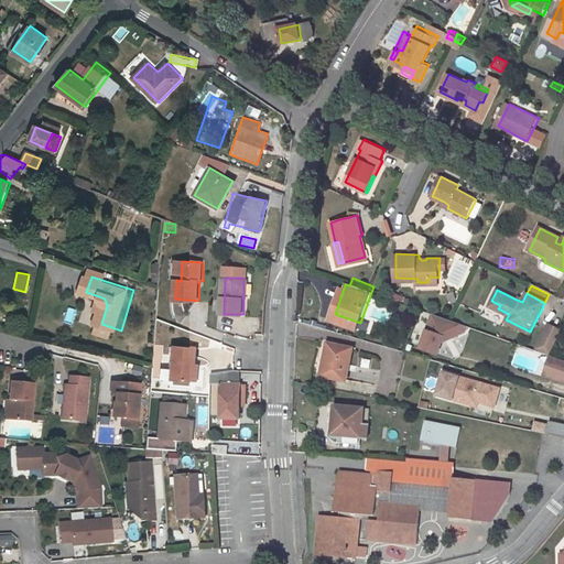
[(183,316),(183,302),(173,302),(172,316),(183,316)]
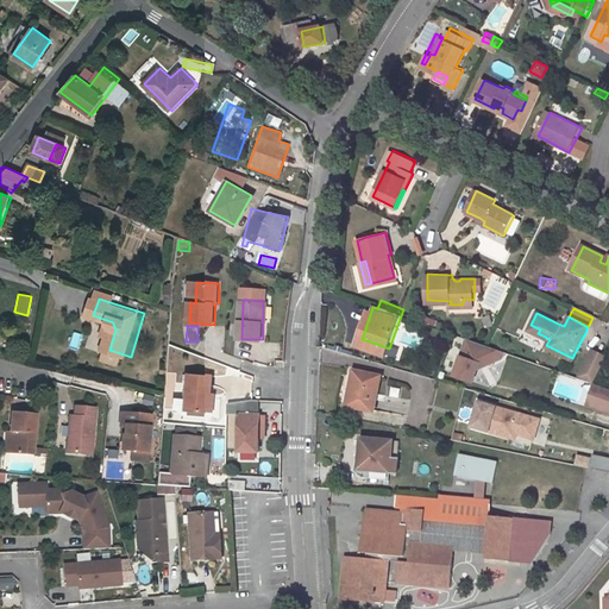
[(501,346),(470,334),(457,371),(475,377),(479,366),(482,359),(498,352),(501,346)]
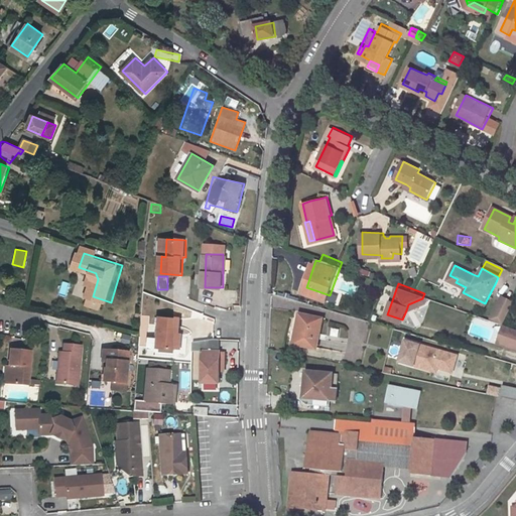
[(408,304),(406,310),(427,300),(429,294),(424,293),(422,298),(408,304)]
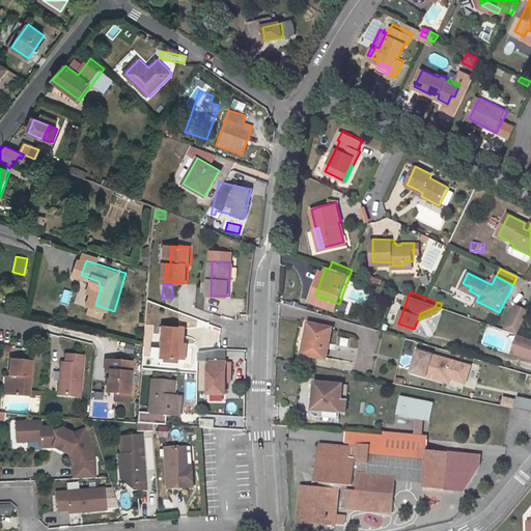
[(518,334),(527,308),(512,304),(503,330),(518,334)]
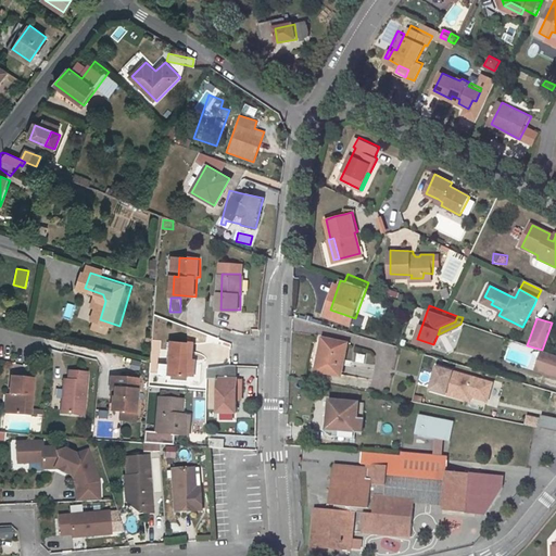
[(318,364),(340,369),(346,337),(323,331),(318,350),(320,350),(318,364)]
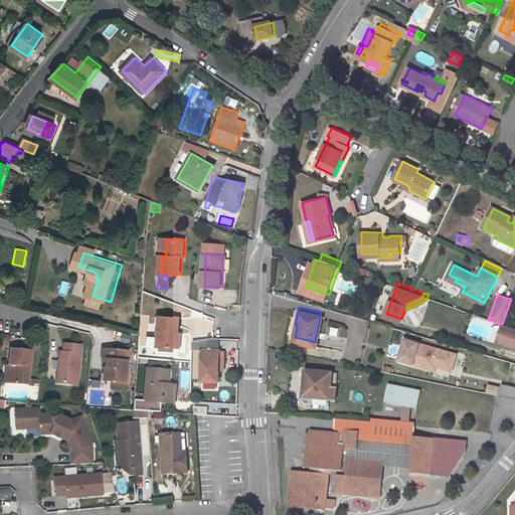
[(182,317),(163,315),(161,346),(181,347),(182,317)]
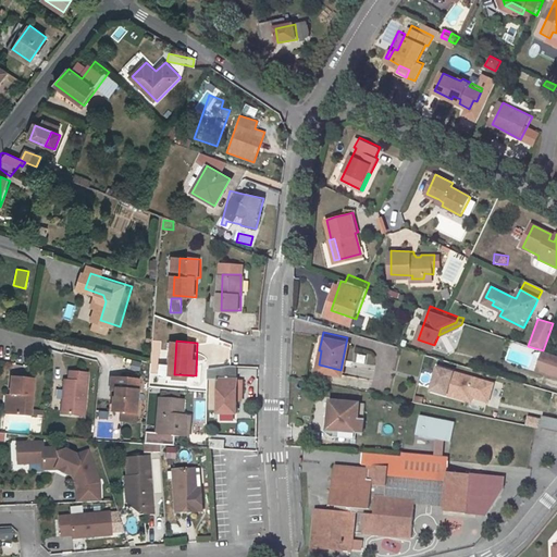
[(556,356),(541,350),(534,371),(556,379),(556,356)]
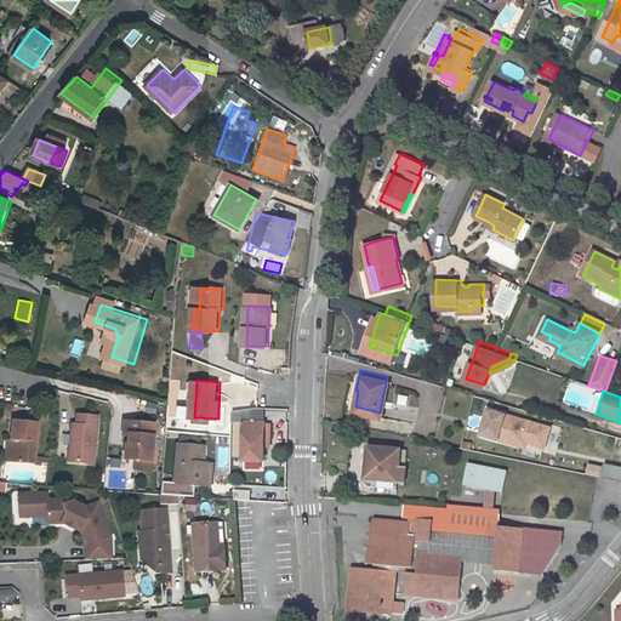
[(155,415),(158,403),(147,400),(144,411),(155,415)]
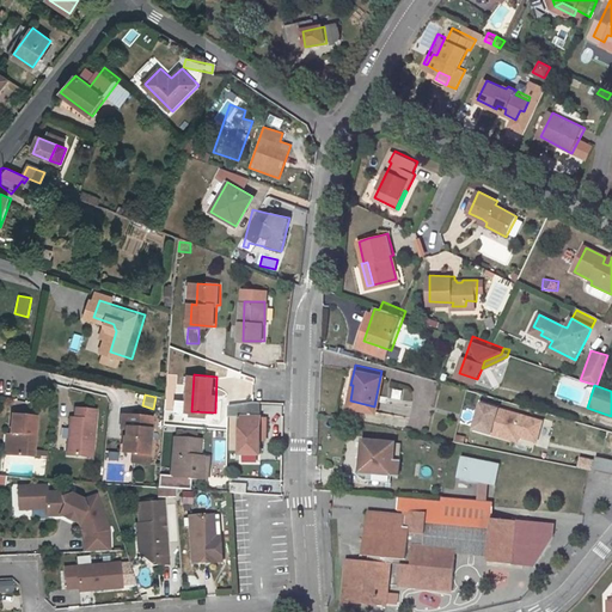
[(234,416),(243,416),(240,453),(259,454),(261,435),(267,435),(269,412),(263,412),(263,411),(261,411),(261,402),(259,402),(234,405),(234,416)]
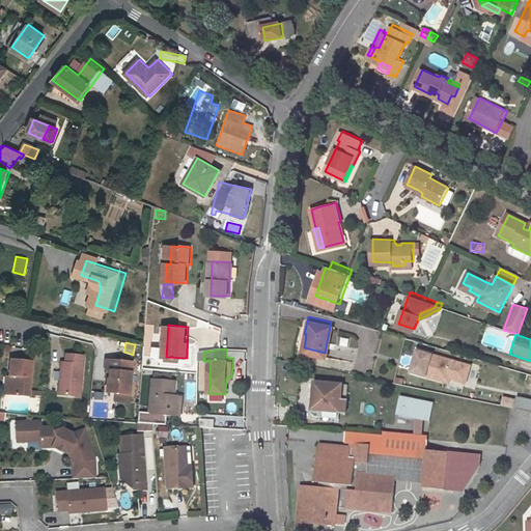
[(470,362),(432,351),(425,371),(443,378),(444,373),(450,374),(465,380),(470,362)]
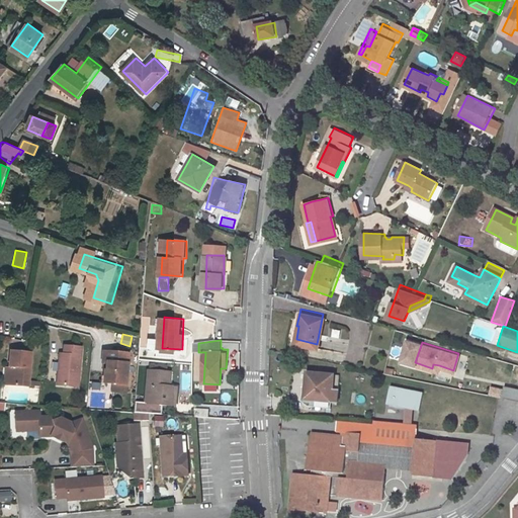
[(62,355),(60,386),(81,387),(83,348),(66,347),(66,355),(62,355)]
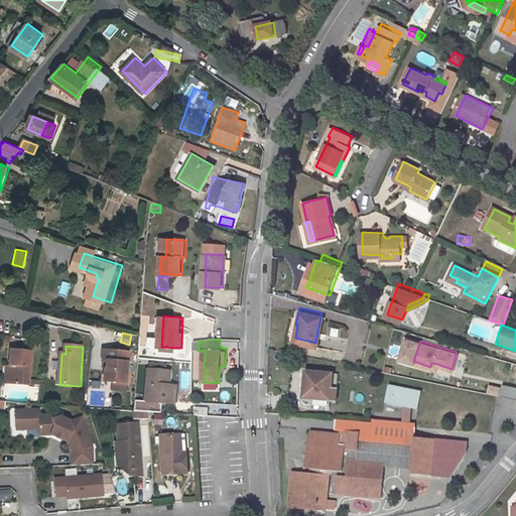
[(12,350),(12,368),(10,385),(31,386),(33,351),(12,350)]
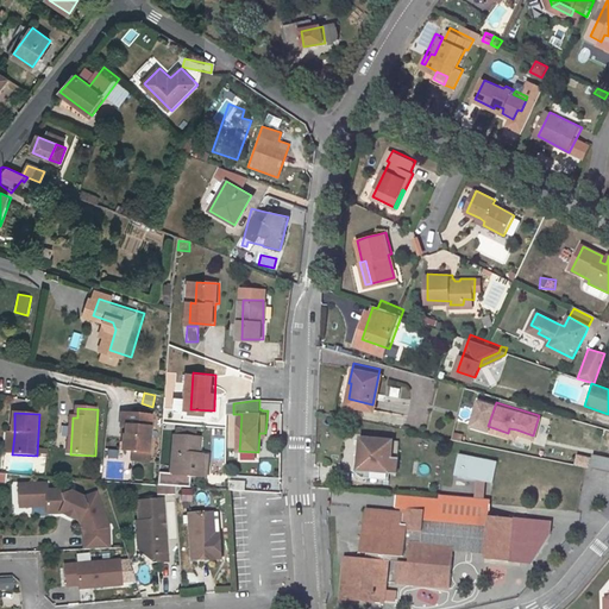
[(127,449),(154,451),(156,415),(125,413),(125,426),(126,426),(132,426),(131,435),(129,435),(127,449)]
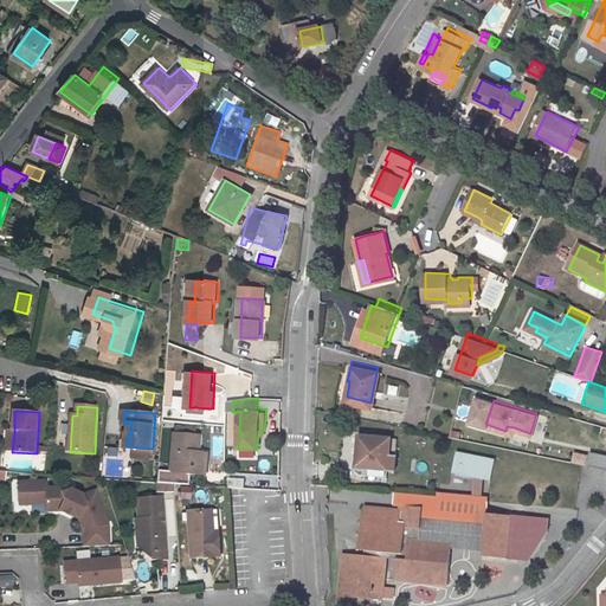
[(205,466),(206,457),(207,438),(201,437),(188,436),(188,430),(188,429),(182,429),(182,436),(180,436),(178,474),(213,477),(214,468),(205,466)]
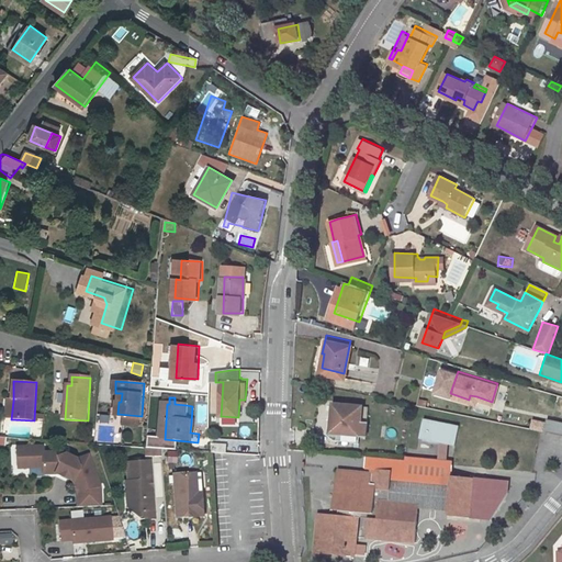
[(334,427),(359,429),(361,400),(333,397),(330,414),(335,414),(334,427)]
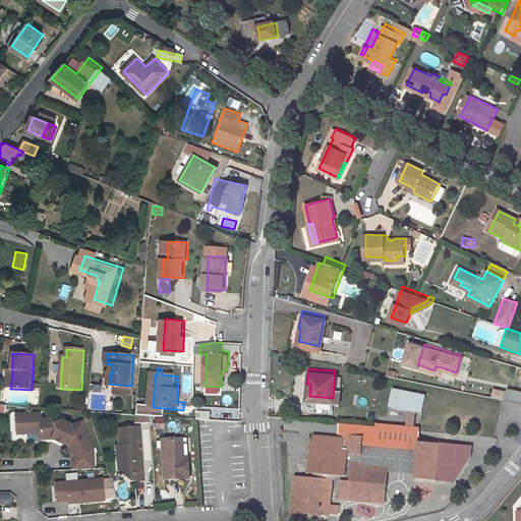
[(389,403),(422,410),(425,392),(393,385),(389,403)]
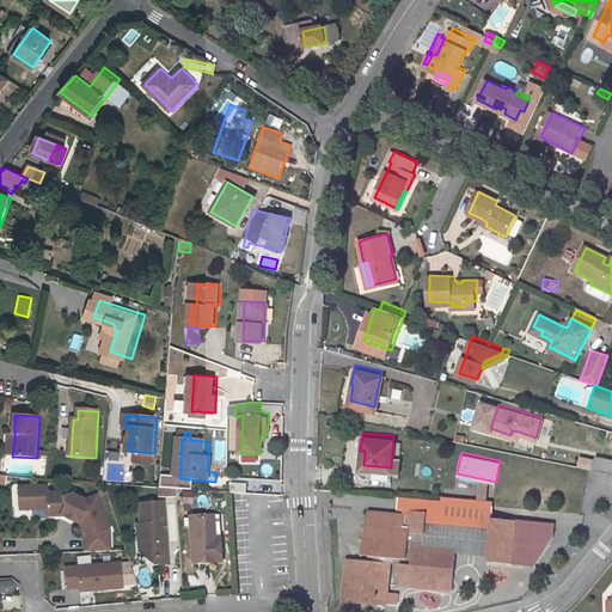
[(611,459),(599,458),(597,470),(611,473),(611,459)]
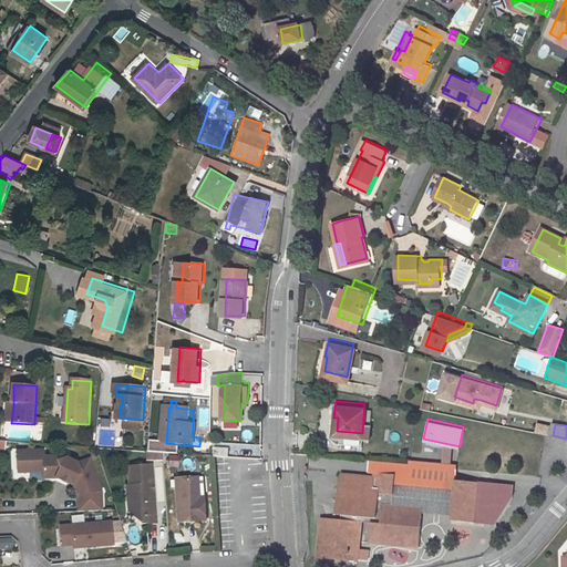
[(76,511),(100,509),(98,456),(44,459),(44,449),(14,450),(16,474),(41,473),(41,482),(75,481),(76,511)]
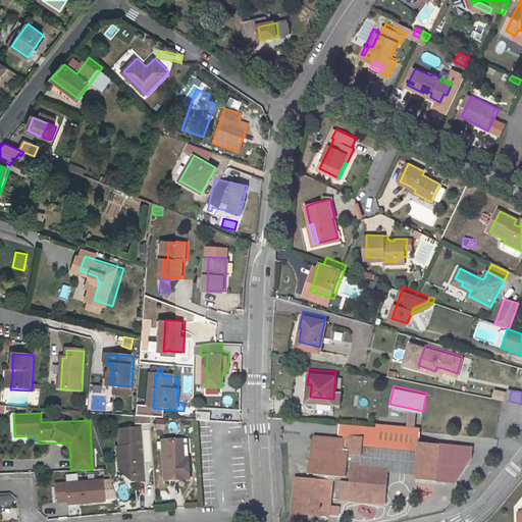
[(141,428),(119,430),(120,448),(122,447),(123,464),(121,467),(121,474),(124,476),(135,475),(136,480),(136,483),(144,482),(143,454),(140,454),(140,447),(143,447),(141,428)]
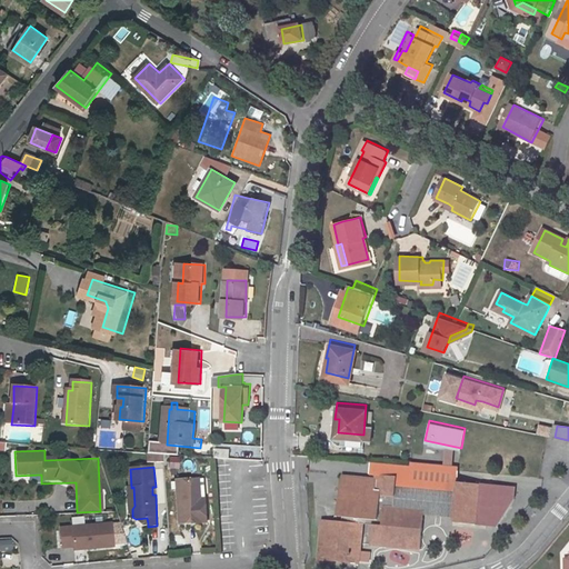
[(420,548),(423,512),(423,507),(453,510),(453,515),(452,520),(483,525),(487,482),(443,478),(442,488),(398,483),(398,473),(377,471),(377,476),(341,472),(338,512),(342,513),(341,518),(322,516),(318,556),(359,560),(363,520),(372,521),(370,542),(420,548)]
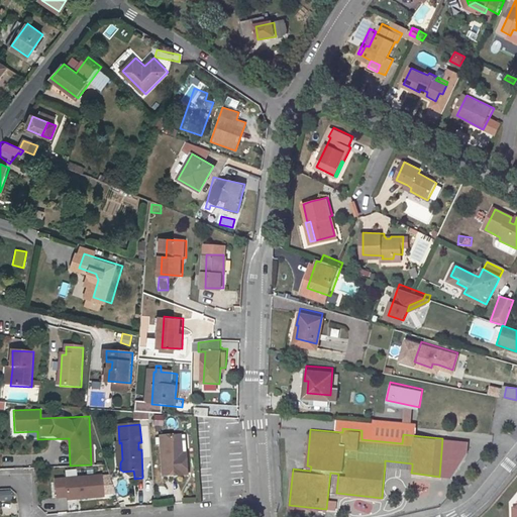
[(180,436),(162,437),(164,477),(189,476),(188,454),(184,454),(181,454),(180,436)]
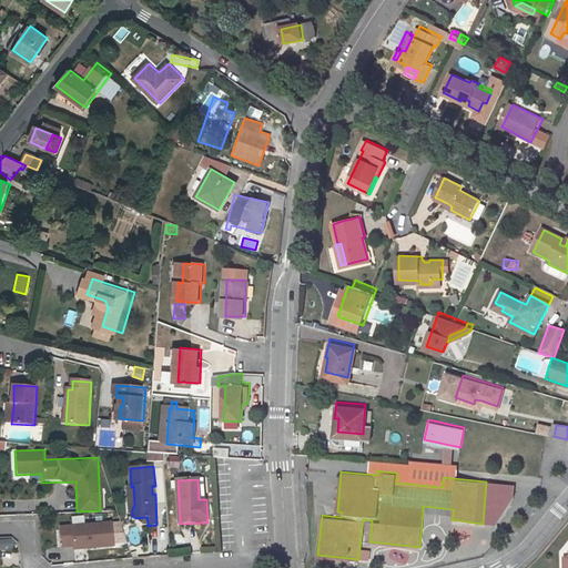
[(149,534),(149,553),(168,553),(166,533),(149,534)]
